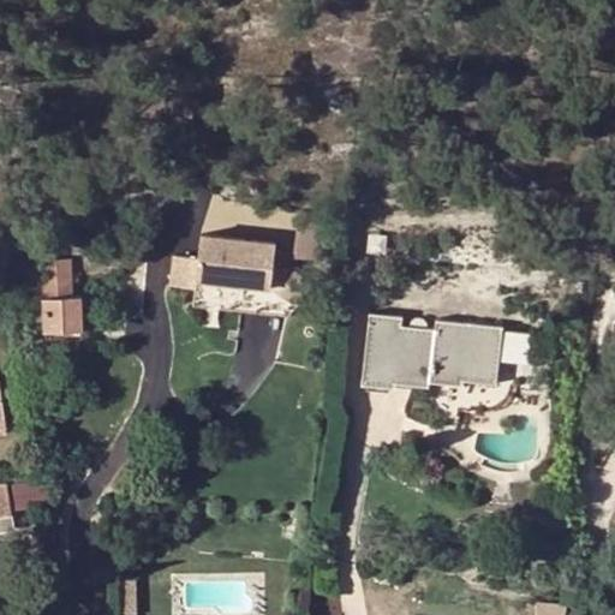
[(338,216),(298,212),(293,257),(333,262),(338,216)]
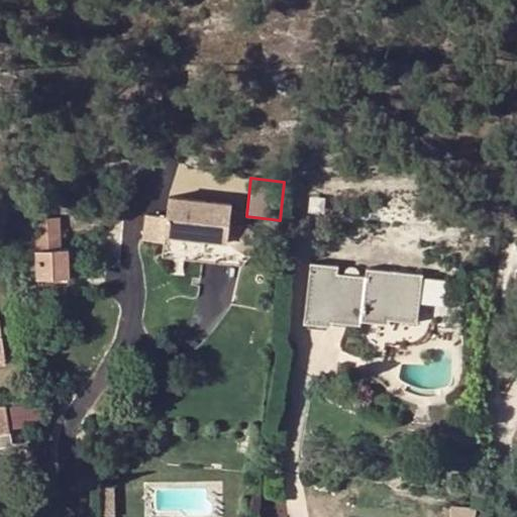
[(231,203),(170,196),(167,217),(144,215),(142,235),(165,238),(163,255),(243,266),(262,238),(243,226),(229,224),(231,203)]
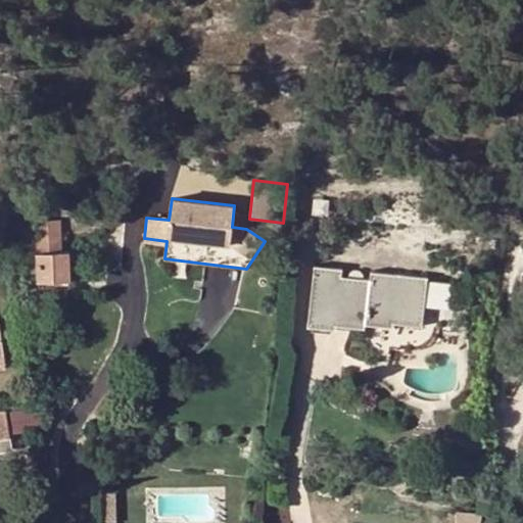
[(35,221),(36,240),(61,239),(60,220),(35,221)]
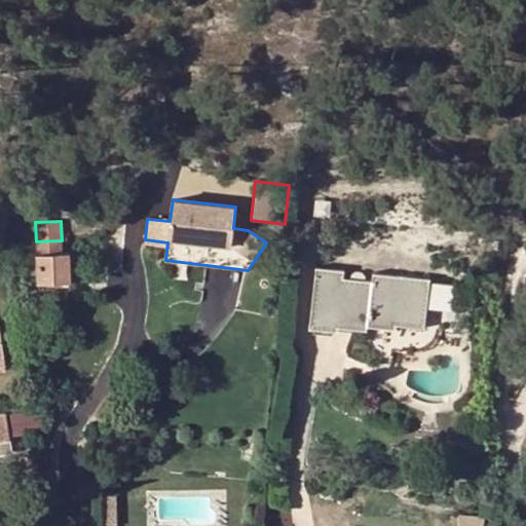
[(34,253),(34,283),(71,282),(71,252),(34,253)]
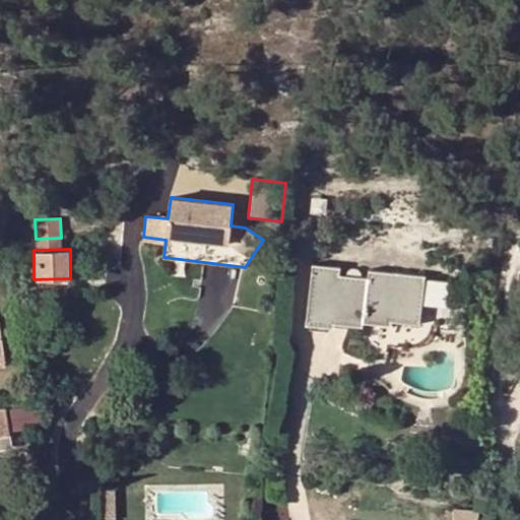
[(419,307),(421,285),(423,282),(367,275),(366,281),(358,280),(356,277),(356,275),(354,273),(353,272),(349,271),(347,271),(345,274),(344,279),(335,277),(336,270),(309,266),(301,327),(328,330),(329,327),(358,331),(359,328),(387,331),(388,326),(416,330),(419,307)]
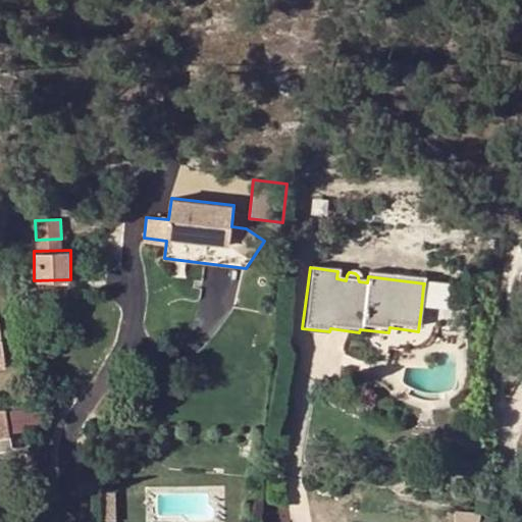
[(446,290),(423,286),(421,308),(444,310),(446,290)]
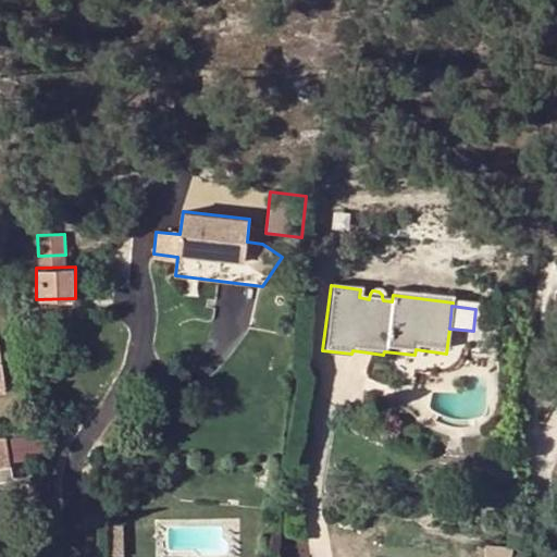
[(45,455),(42,433),(13,435),(15,457),(45,455)]
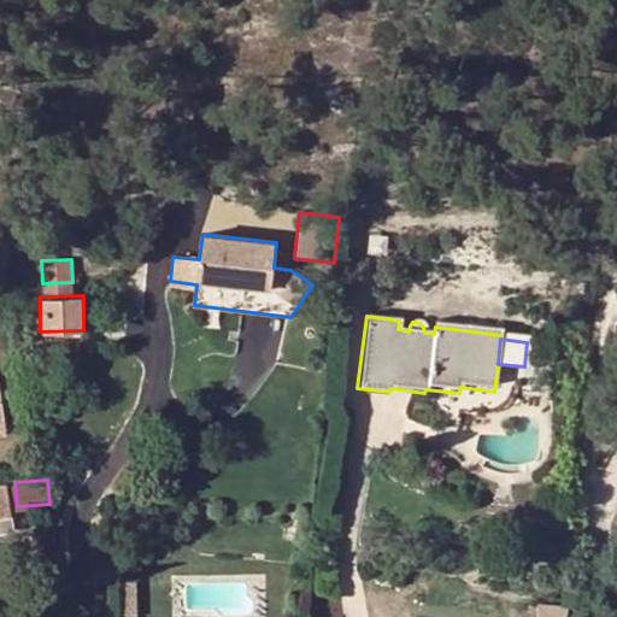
[(136,580),(117,581),(117,616),(121,616),(137,616),(136,580)]
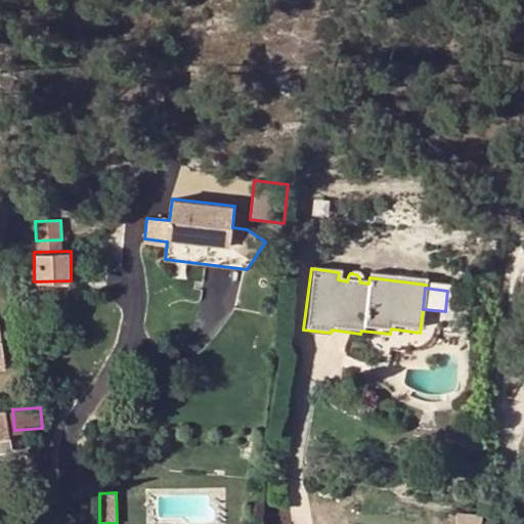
[(456,512),(455,523),(482,523),(483,513),(456,512)]
